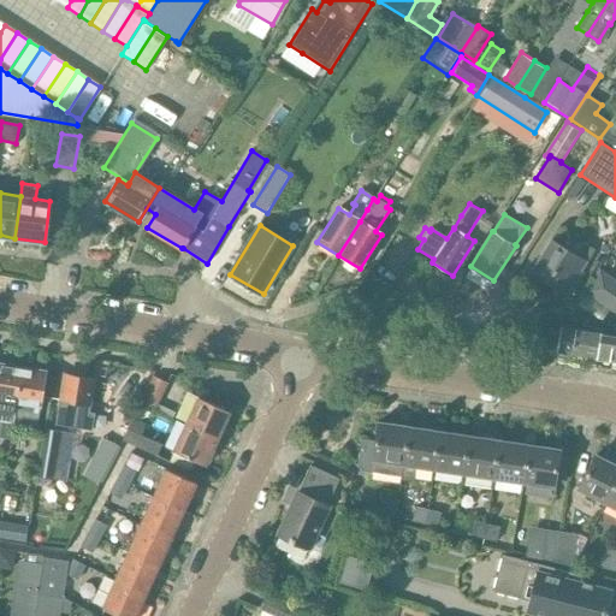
[(586,262),(551,240),(531,270),(566,291),(586,262)]
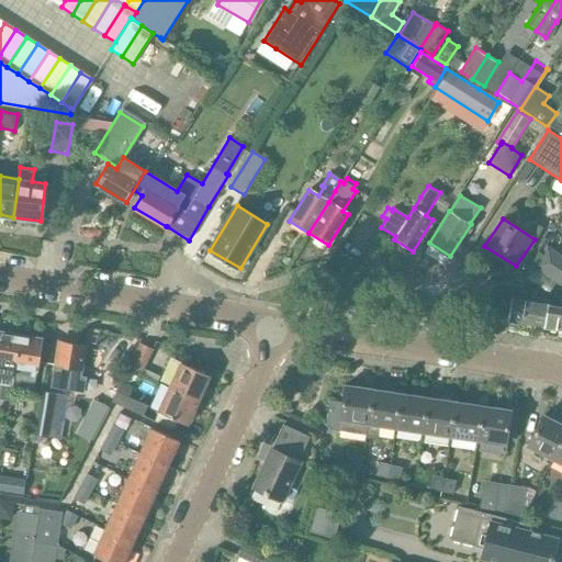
[(561,228),(559,226),(549,242),(561,250),(561,228)]
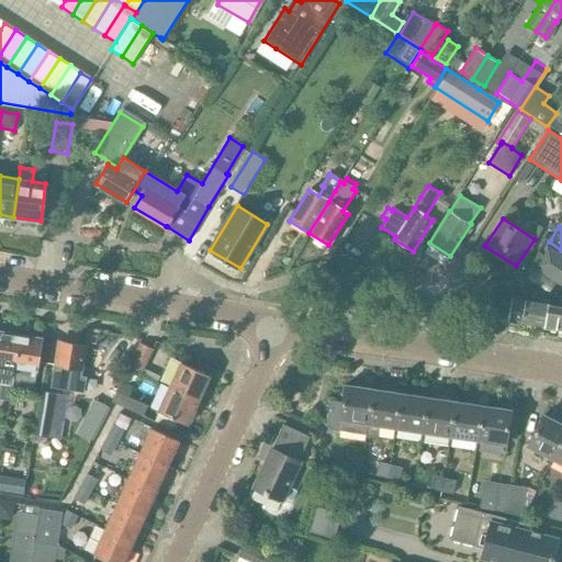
[(561,257),(548,247),(535,266),(561,283),(561,257)]
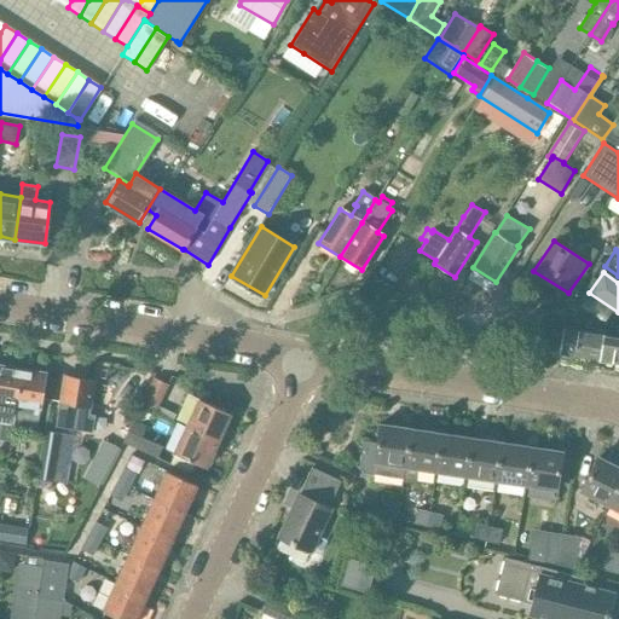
[(555,352),(600,359),(603,336),(563,329),(561,342),(557,342),(555,352)]
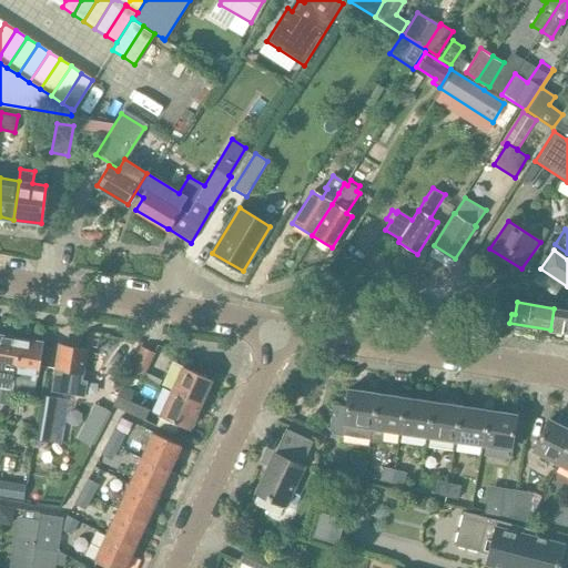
[(567,310),(554,308),(550,330),(567,332),(567,310)]
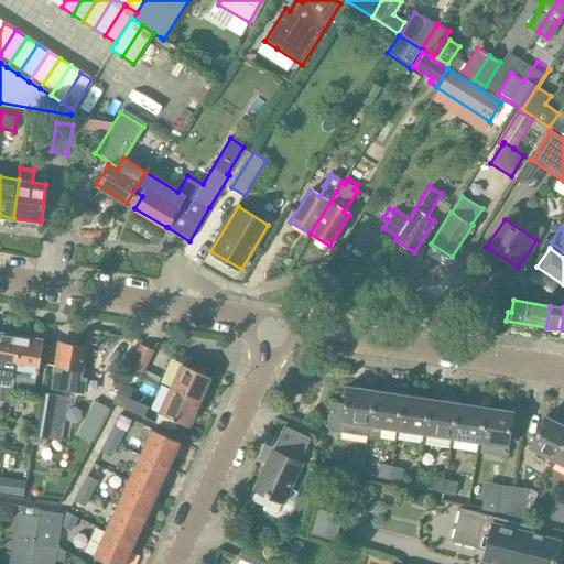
[(0,383),(12,386),(21,336),(0,332),(0,383)]
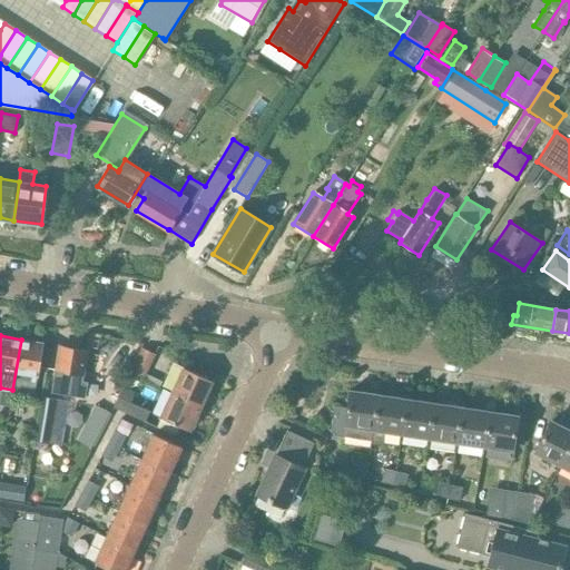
[(21,340),(12,390),(35,394),(42,343),(21,340)]
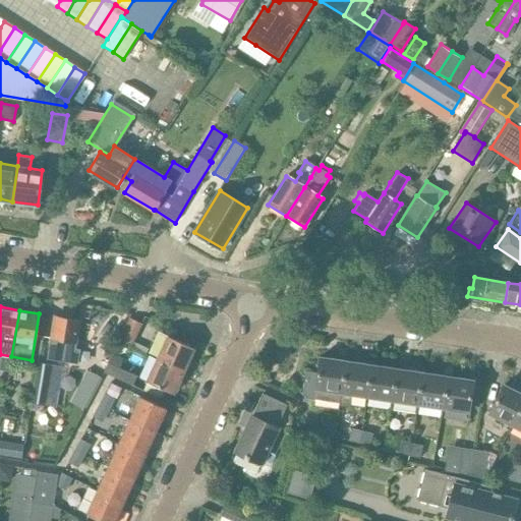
[(50,348),(48,358),(77,363),(79,349),(74,348),(79,321),(55,316),(50,344),(50,348)]
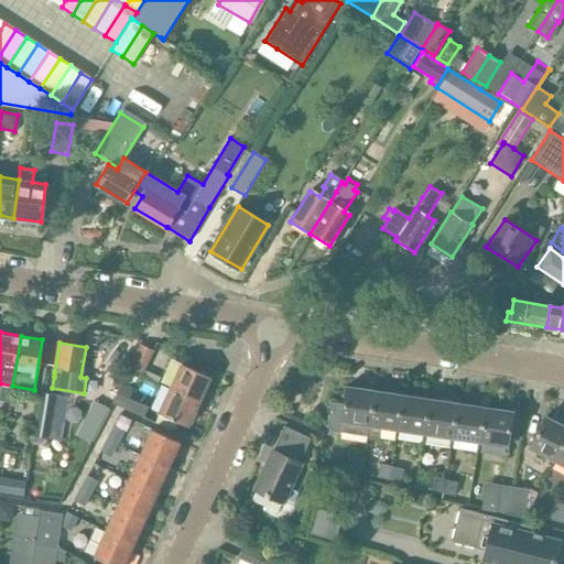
[(154,350),(140,344),(128,368),(143,375),(154,350)]
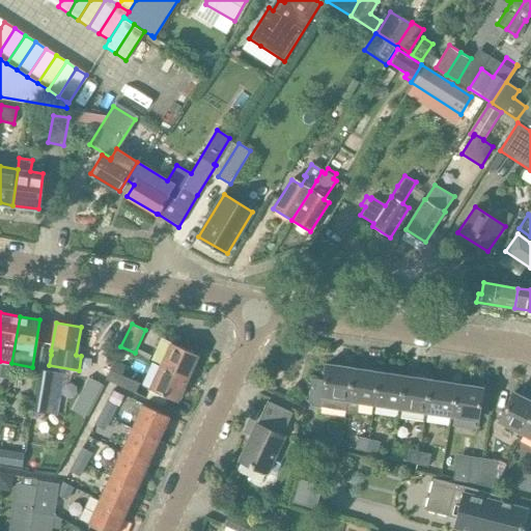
[(162,361),(161,365),(187,376),(198,354),(162,337),(154,357),(162,361)]
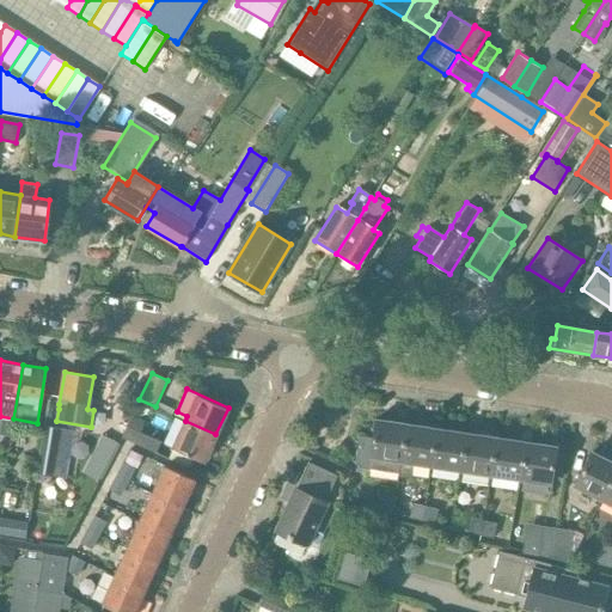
[(133,418),(126,436),(142,444),(151,426),(133,418)]
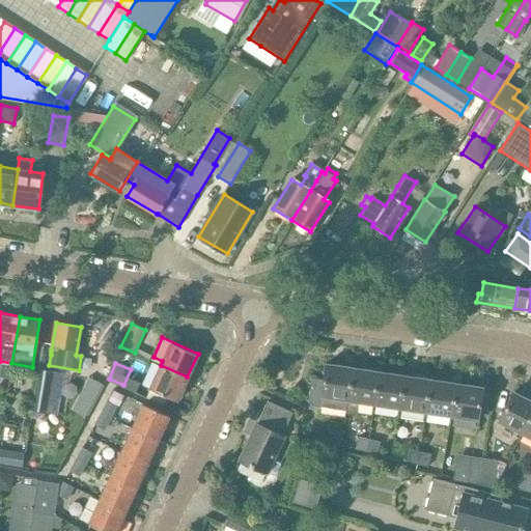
[(310,406),(345,411),(353,367),(326,363),(324,381),(311,379),(307,401),(310,406)]
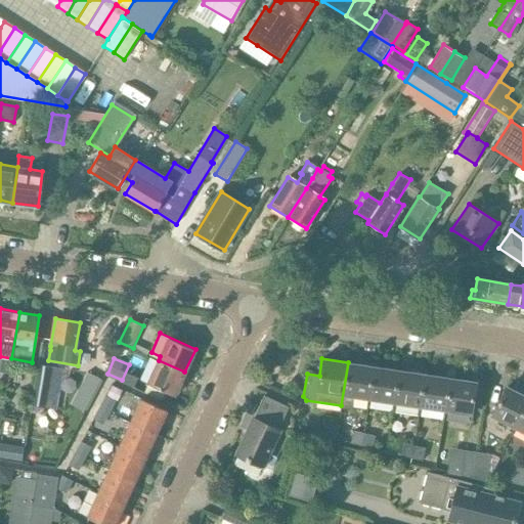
[(149,383),(145,392),(162,399),(166,391),(174,395),(184,372),(159,360),(148,383),(149,383)]
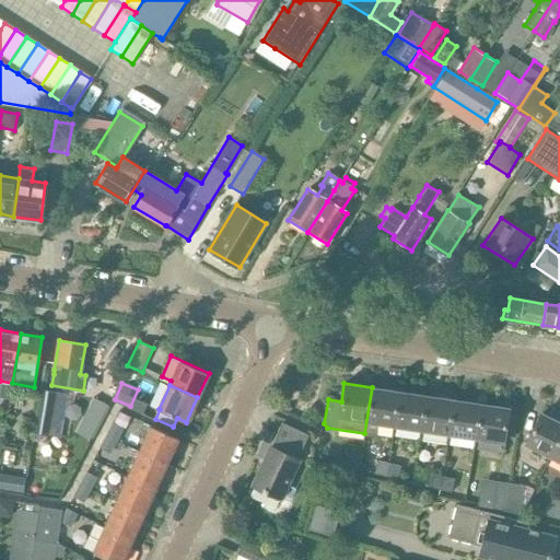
[(377,424),(394,427),(399,392),(372,387),(364,433),(364,436),(375,439),(377,424)]
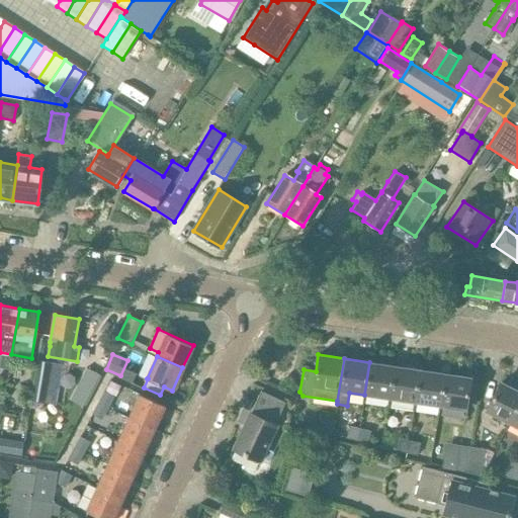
[(36,360),(30,400),(51,404),(58,363),(36,360)]
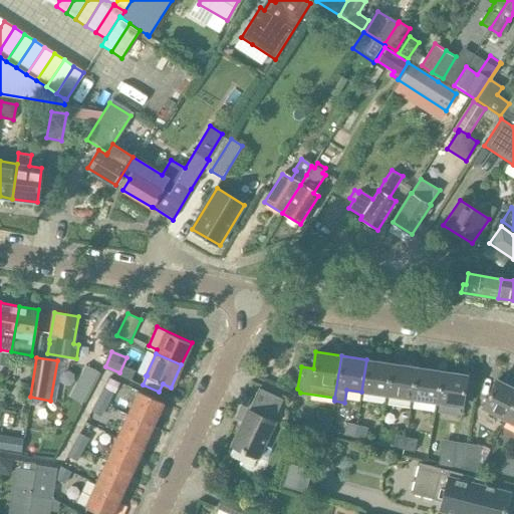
[(392,363),(366,359),(361,392),(387,396),(392,363)]
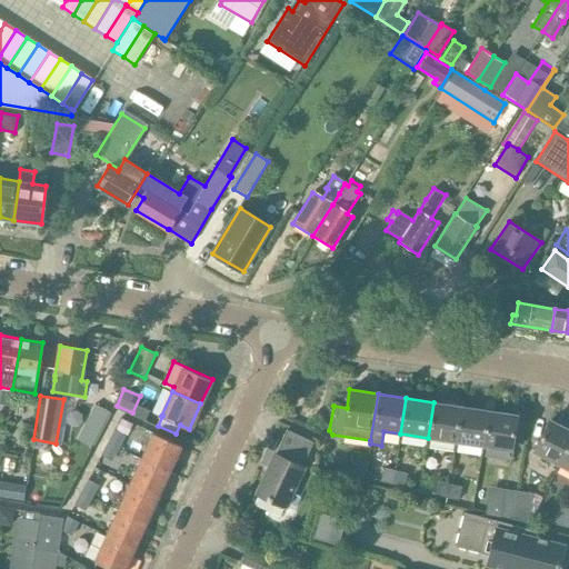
[(461,407),(433,402),(428,438),(456,442),(461,407)]
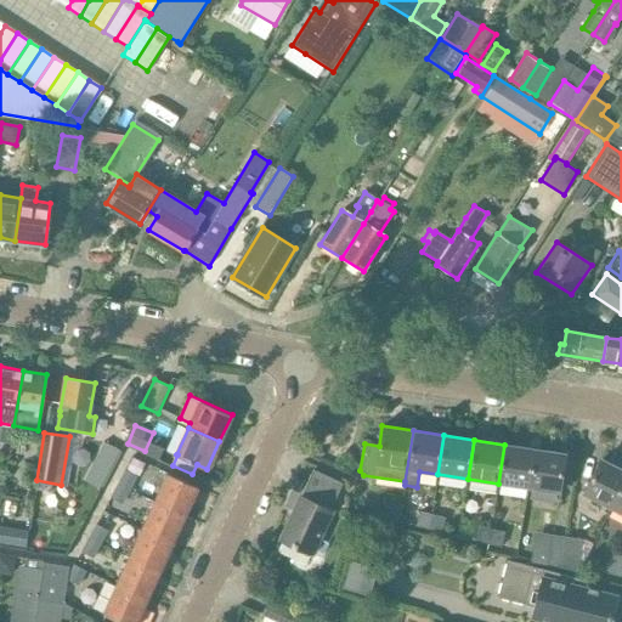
[(103,442),(85,476),(101,485),(119,451),(103,442)]
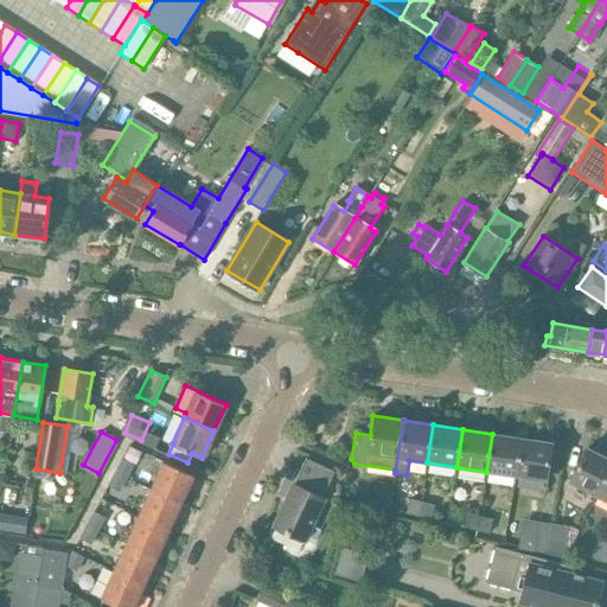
[(486,472),(516,477),(522,439),(492,434),(486,472)]
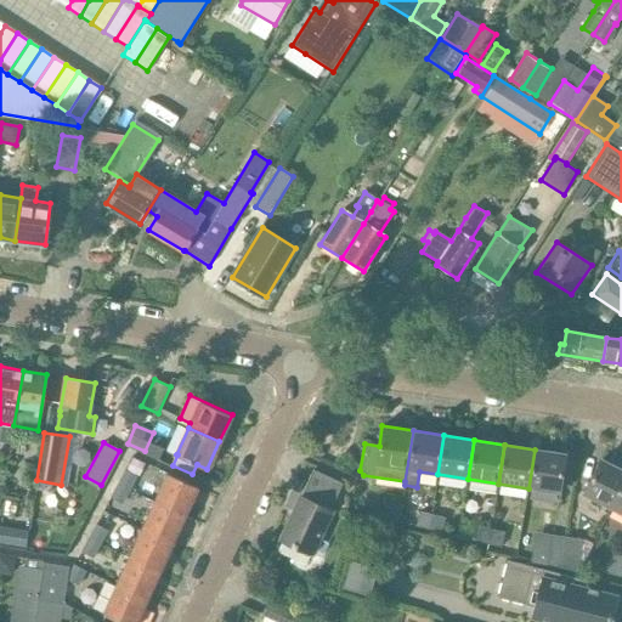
[(535,450),(529,488),(559,492),(565,454),(535,450)]
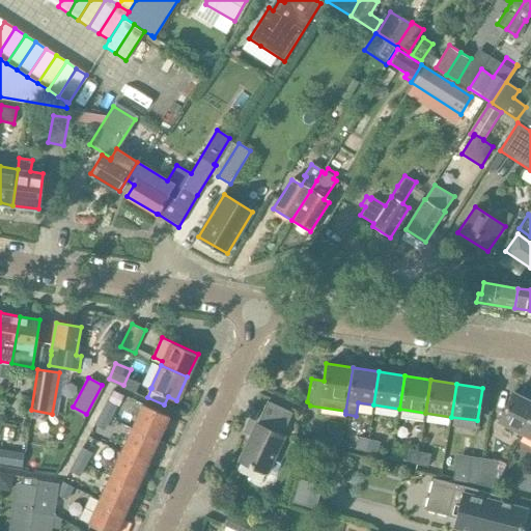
[(522,434),(530,415),(530,400),(513,392),(498,421),(522,434)]
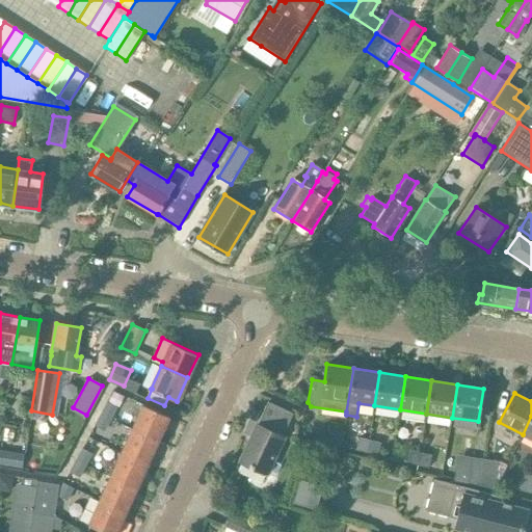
[(102,413),(110,417),(116,405),(108,400),(102,413)]
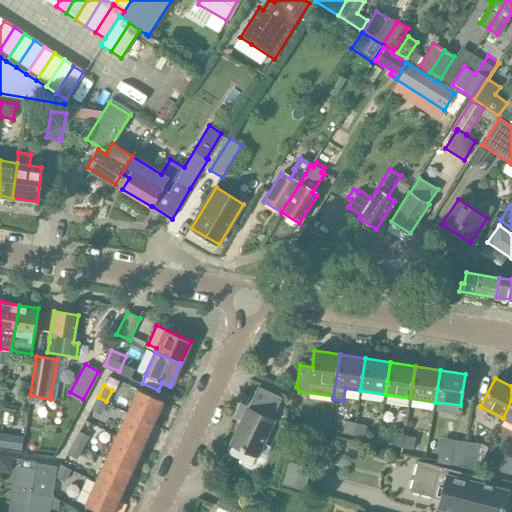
[(257,456),(274,420),(272,419),(282,397),(258,386),(248,408),(247,408),(231,444),(257,456)]
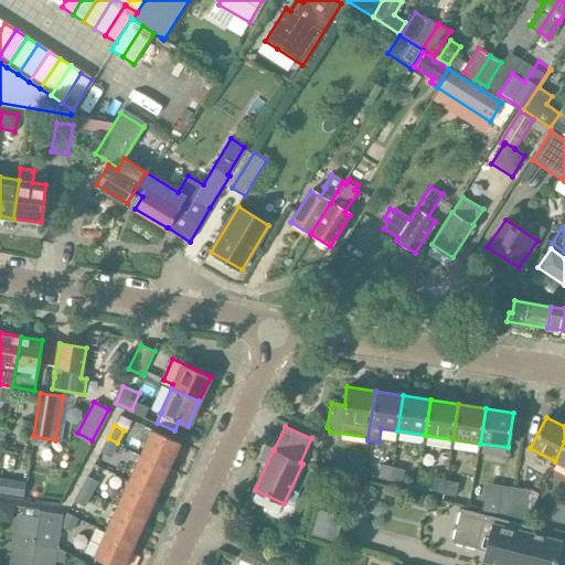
[(140,455),(169,468),(180,441),(152,428),(140,455)]
